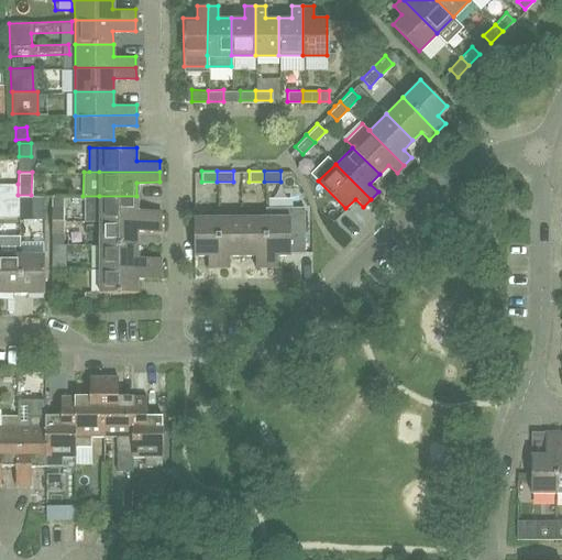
[(0,200),(18,201),(18,195),(18,184),(0,183),(0,200)]
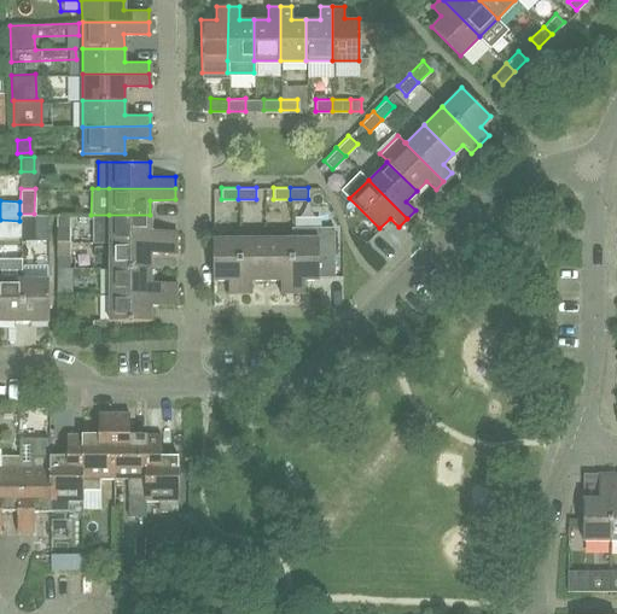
[(21,215),(21,228),(47,228),(47,215),(21,215)]
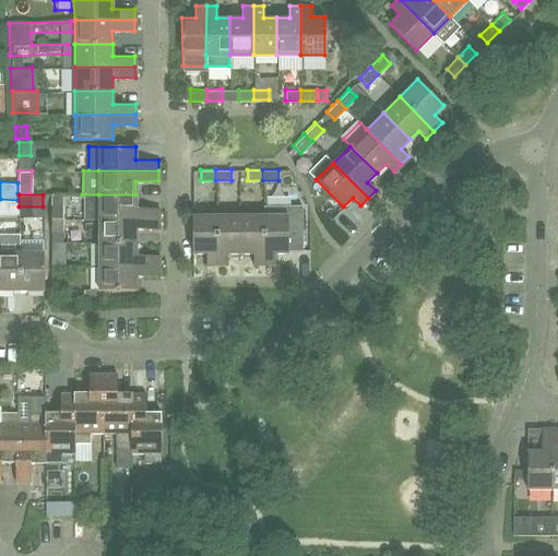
[(61,219),(61,194),(50,194),(50,219),(61,219)]
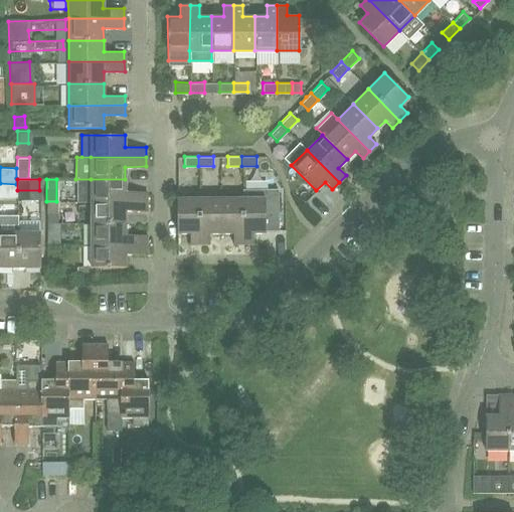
[(146,200),(146,191),(125,191),(125,179),(91,179),(91,201),(146,200)]
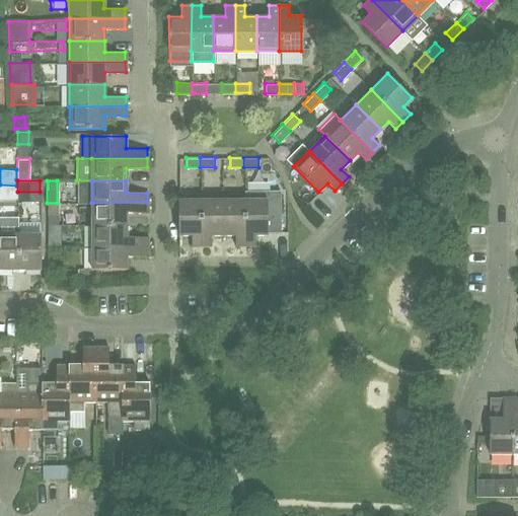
[(83,193),(83,182),(64,182),(64,193),(83,193)]
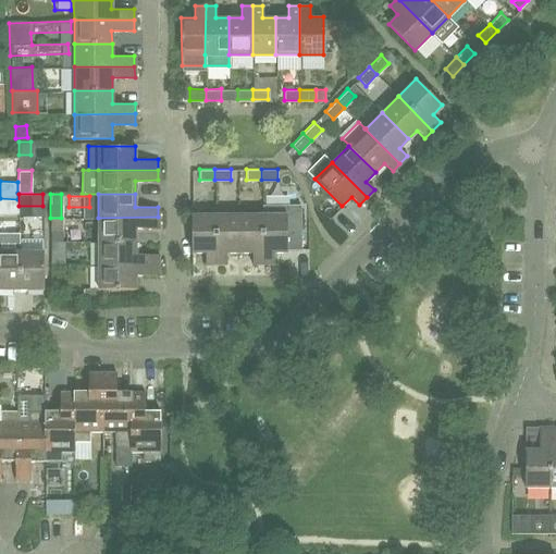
[(262,214),(263,263),(273,263),(273,251),(287,251),(287,249),(301,249),(301,206),(262,206),(262,214)]
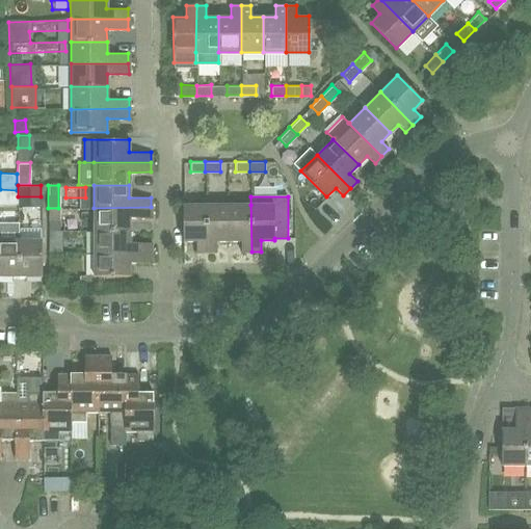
[(206,252),(206,205),(183,205),(183,240),(184,240),(196,240),(196,252),(206,252)]
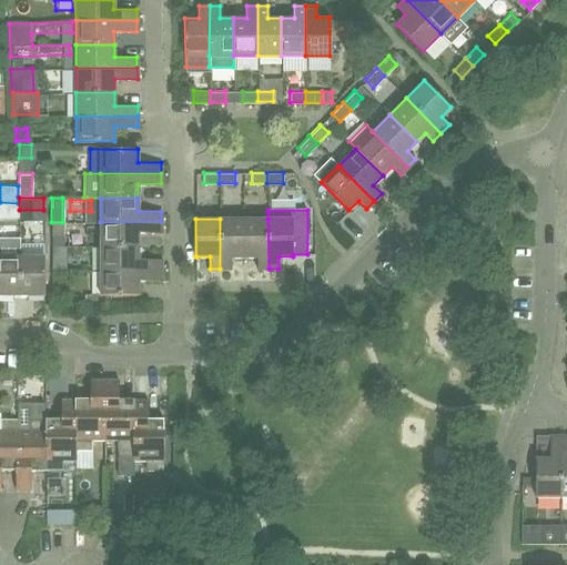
[(244,256),(244,219),(220,219),(220,269),(231,269),(231,256),(244,256)]
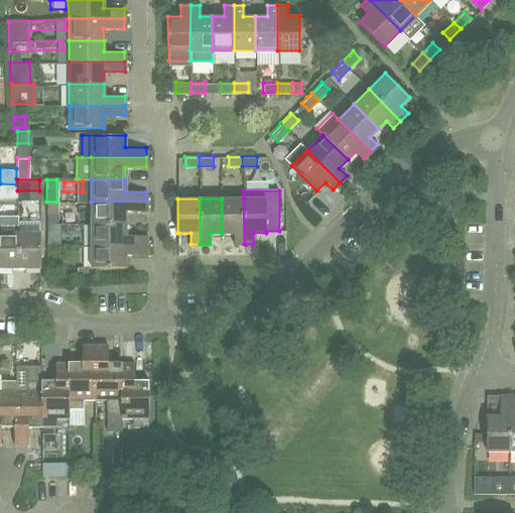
[(244,244),(243,199),(222,199),(222,233),(234,233),(234,244),(244,244)]
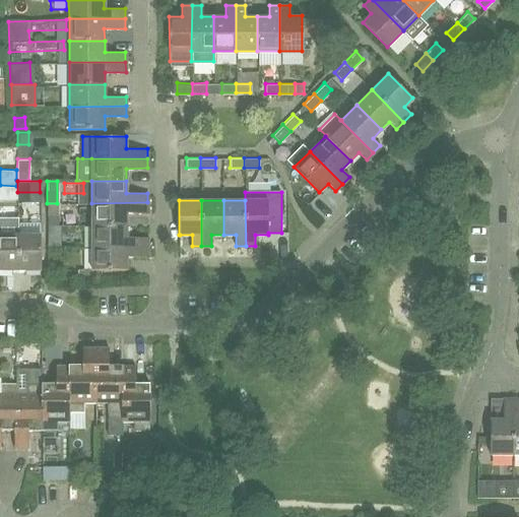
[(126,224),(126,212),(147,212),(147,202),(91,203),(91,224),(126,224)]
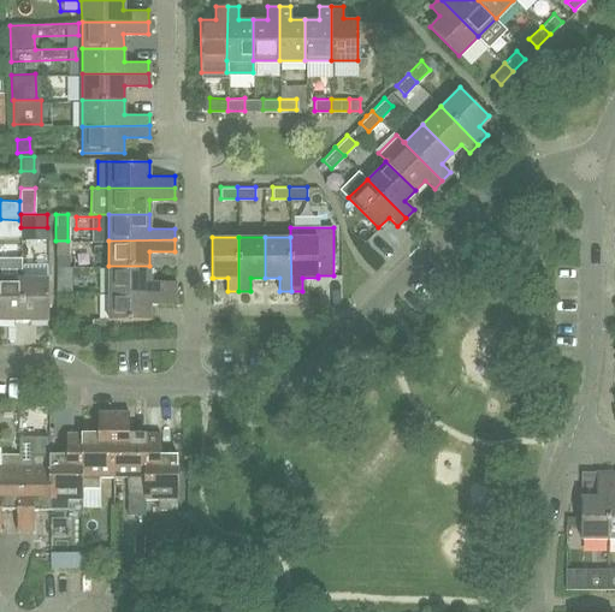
[(67,254),(67,241),(55,241),(55,254),(67,254)]
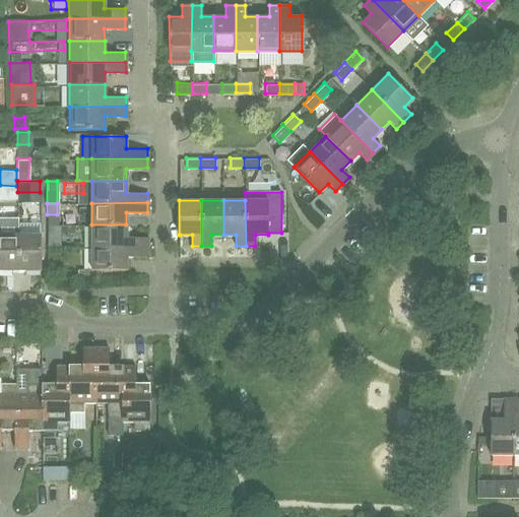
[(148,246),(148,236),(126,236),(126,224),(91,224),(91,247),(148,246)]
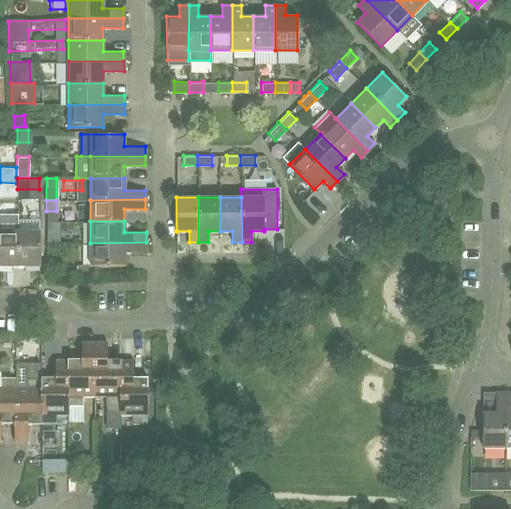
[(0,264),(18,265),(18,230),(0,230),(0,264)]
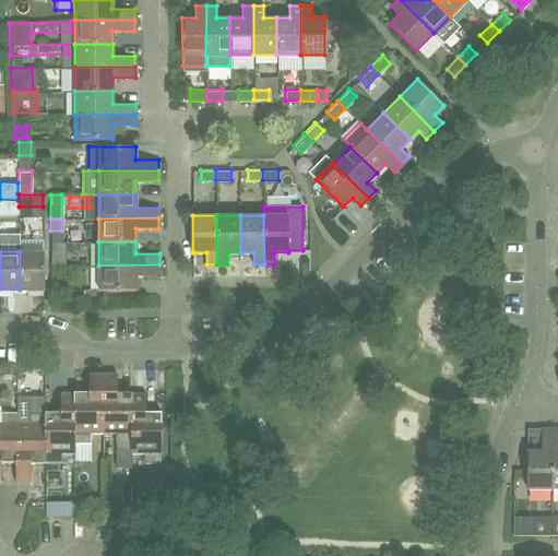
[(44,290),(44,251),(20,251),(20,290),(44,290)]
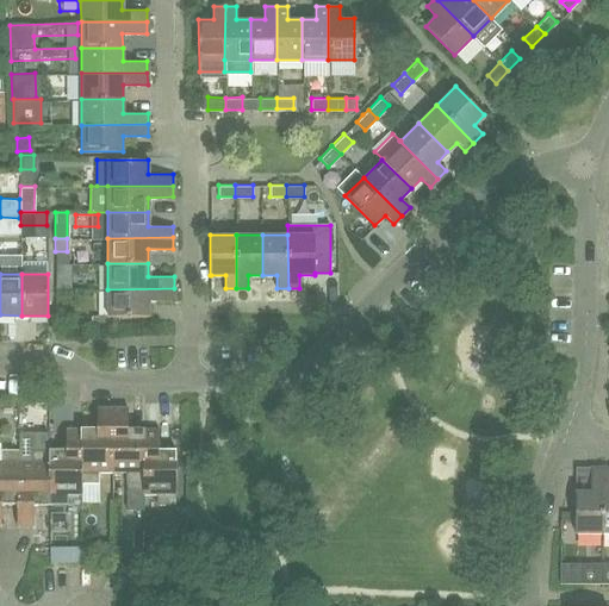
[(149,314),(149,300),(174,300),(174,288),(107,289),(107,314),(149,314)]
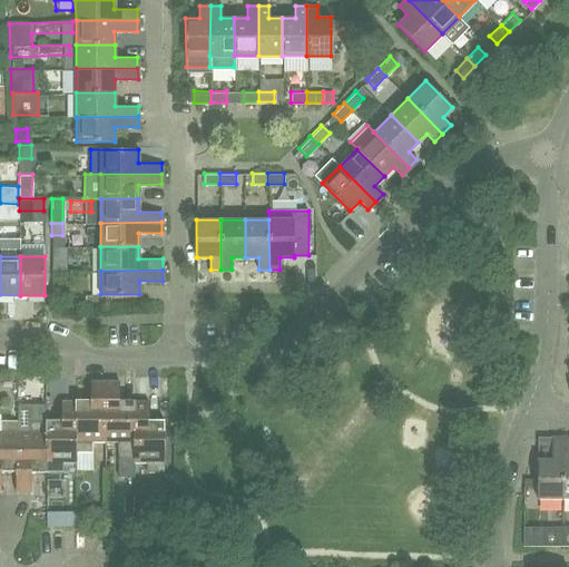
[(0,403),(13,391),(0,377),(0,403)]
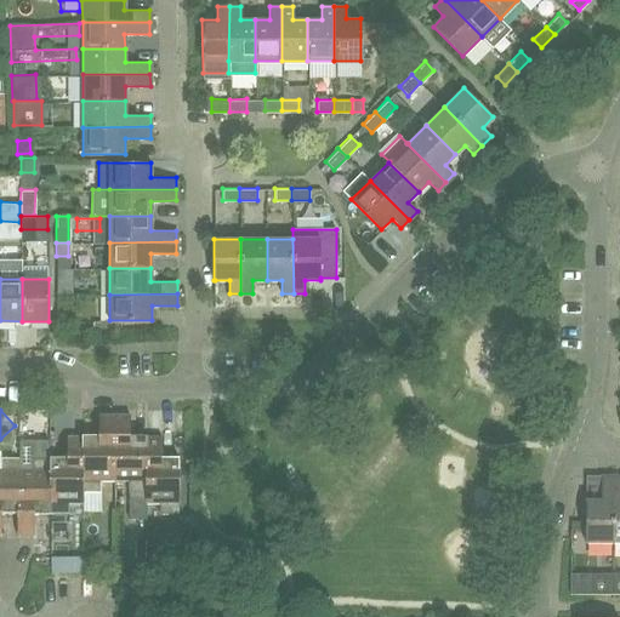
[(114,479),(113,413),(100,413),(100,435),(81,435),(81,490),(83,490),(100,490),(100,480),(114,479)]
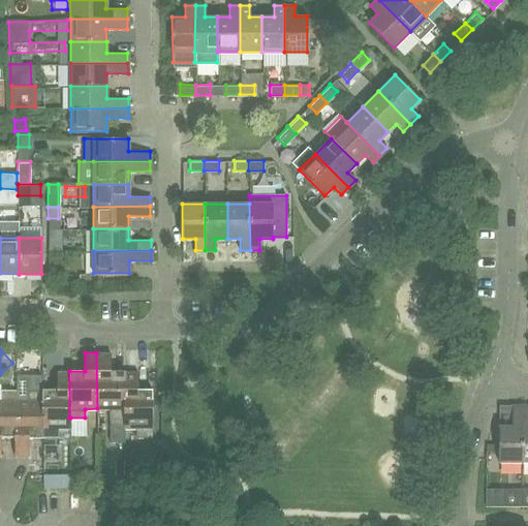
[(125,418),(125,371),(110,371),(110,352),(96,352),(97,408),(109,408),(109,418),(124,418),(125,418)]
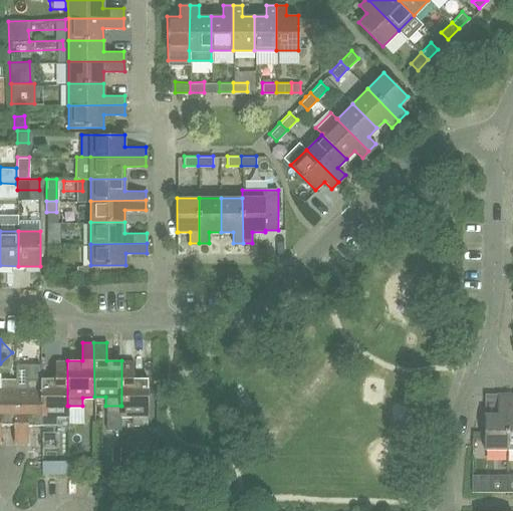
[(57,425),(57,415),(68,415),(68,406),(67,406),(67,360),(54,360),(55,378),(41,378),(41,425),(57,425)]
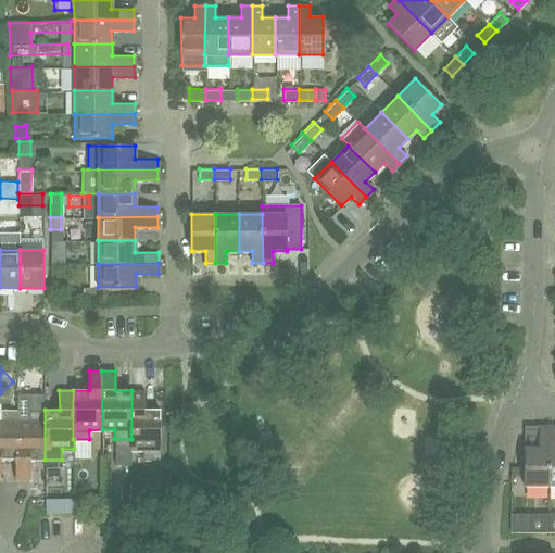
[(160,474),(160,409),(143,409),(143,390),(131,390),(131,439),(130,439),(130,449),(143,449),(143,460),(152,460),(153,474),(160,474)]
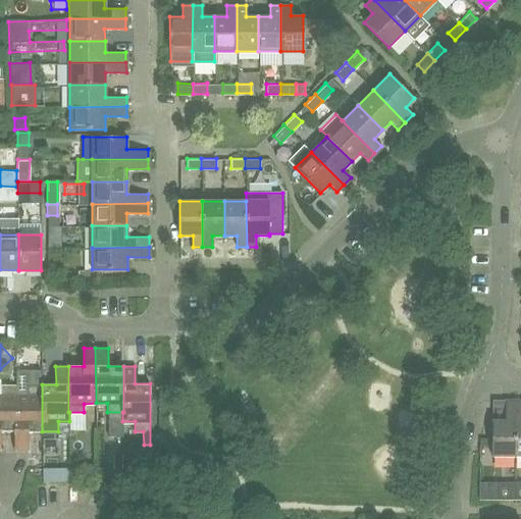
[(14,394),(15,394),(15,383),(1,383),(1,394),(0,394),(0,449),(1,450),(0,431),(14,431),(14,394)]
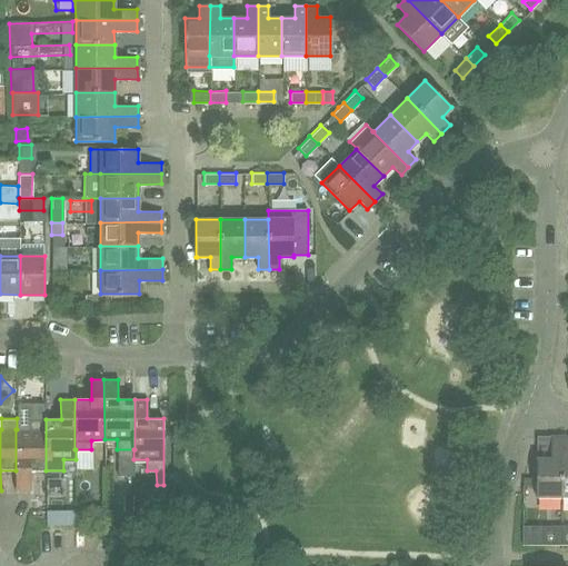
[(46,470),(46,419),(29,419),(29,429),(17,429),(16,429),(16,470),(16,490),(29,490),(31,490),(31,470),(46,470)]
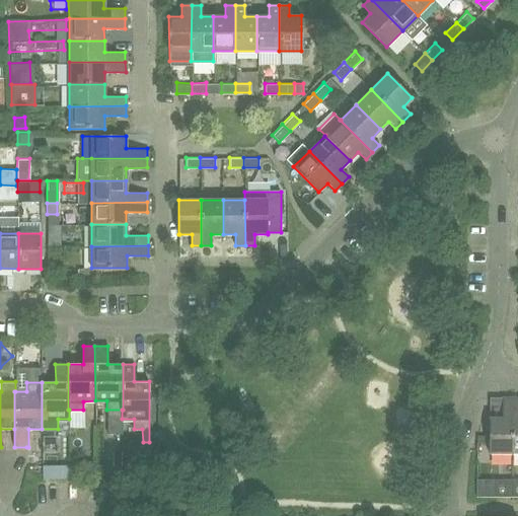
[(511,453),(512,396),(502,396),(502,418),(489,418),(489,453),(511,453)]
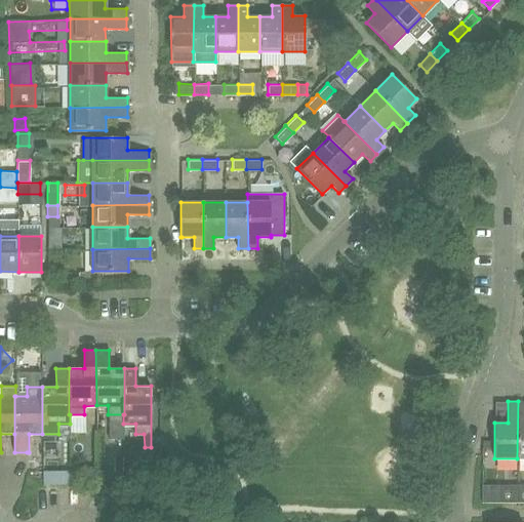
[(122,478),(122,468),(103,468),(103,477),(111,477),(111,478),(122,478)]
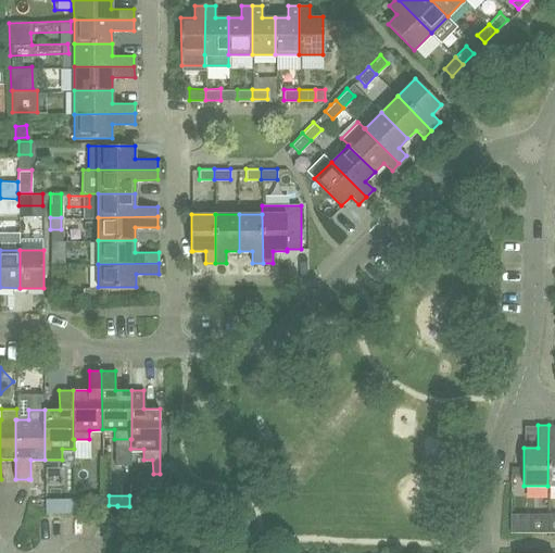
[(74,511),(74,498),(60,498),(60,511),(74,511)]
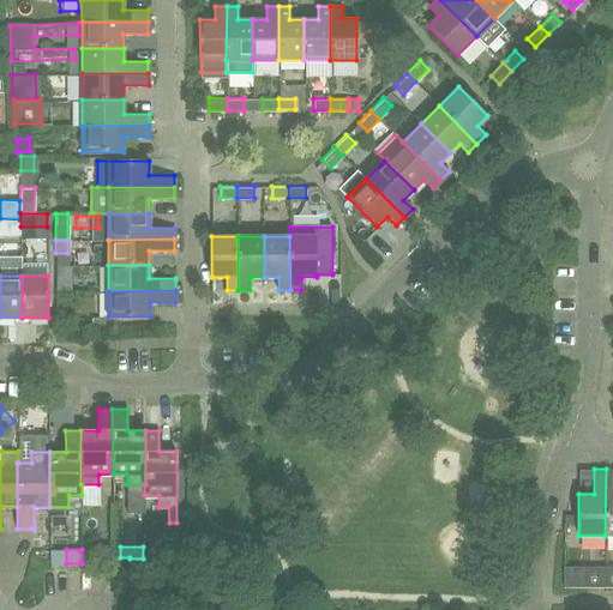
[(605,586),(605,568),(583,568),(583,586),(605,586)]
